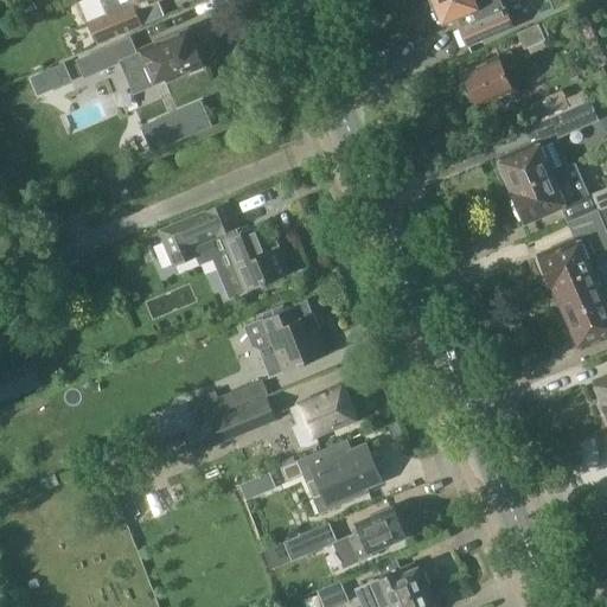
[(101,0),(108,16),(89,24),(97,44),(142,26),(135,11),(160,0),(159,0),(101,0)]
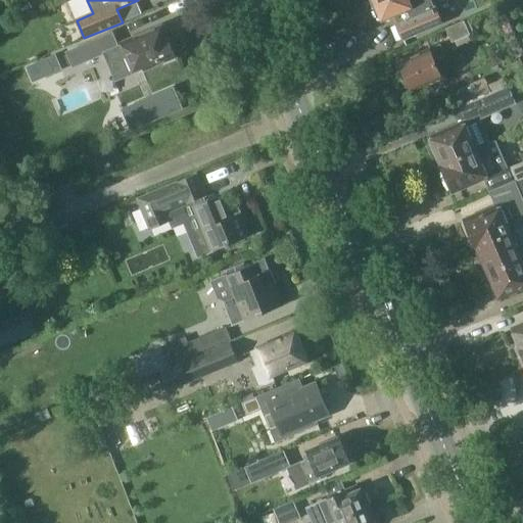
[(431,0),(374,0),(383,20),(396,15),(399,24),(398,24),(405,39),(442,24),(441,21),(449,18),(444,6),(436,9),(436,8),(435,9),(431,0)]
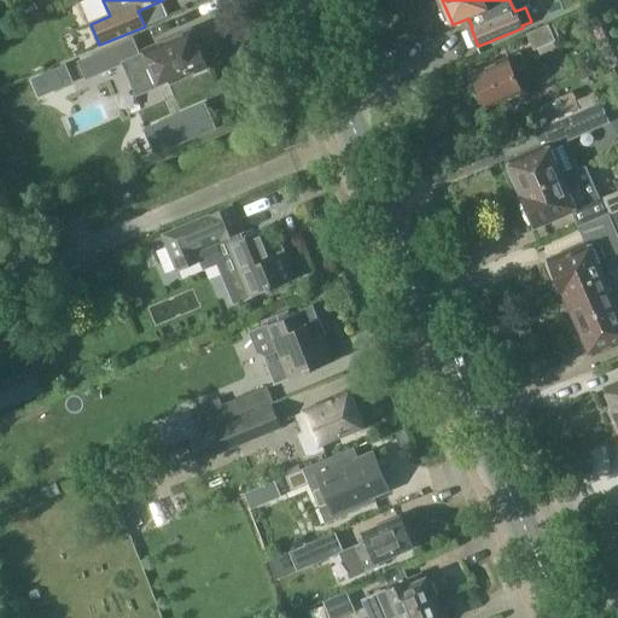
[(548,24),(528,34),(535,50),(555,40),(554,39),(559,36),(554,24),(549,25),(548,24)]
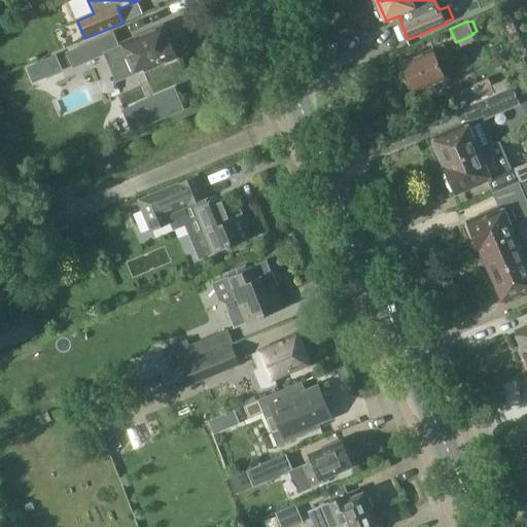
[(123,44),(124,46),(120,47),(104,55),(116,82),(135,74),(134,72),(177,55),(176,53),(178,51),(180,48),(176,38),(172,38),(170,39),(170,37),(167,38),(163,28),(123,44)]
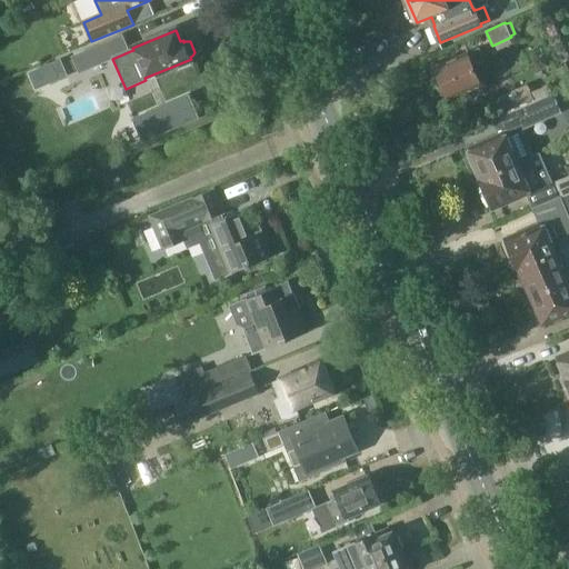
[(122,33),(71,56),(79,73),(112,59),(130,51),(122,33)]
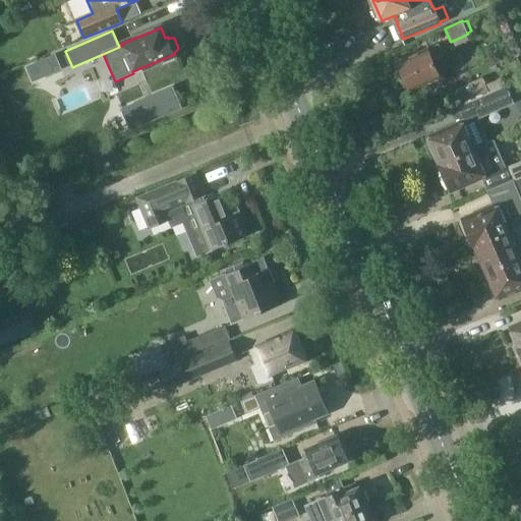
[(439,46),(428,51),(428,49),(417,54),(418,56),(399,64),(409,88),(423,81),(425,85),(442,78),(433,60),(443,56),(439,46)]
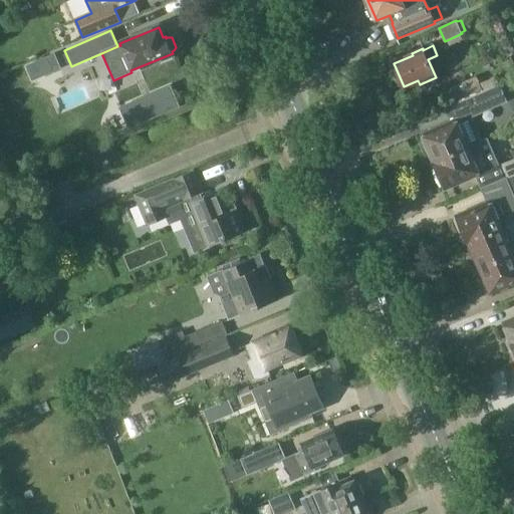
[(61,68),(55,53),(26,65),(32,80),(61,68)]
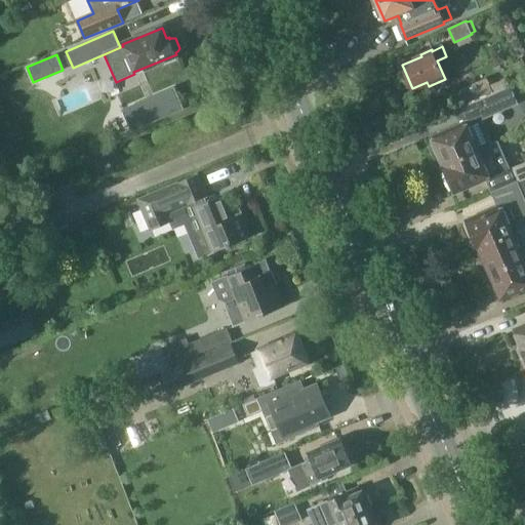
[(455,90),(462,107),(494,93),(490,84),(487,78),(455,90)]
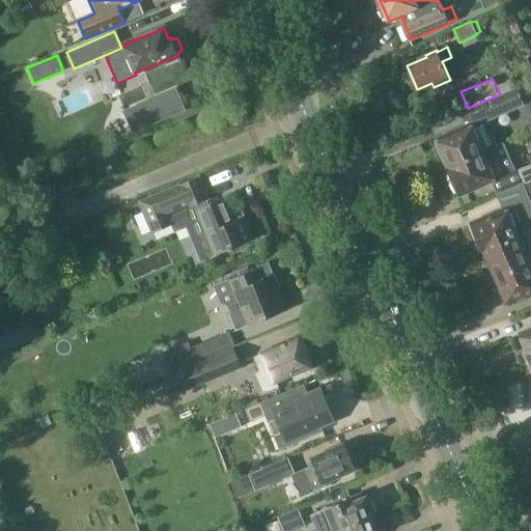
[(175,88),(124,110),(124,111),(134,132),(185,110),(176,89),(175,88)]
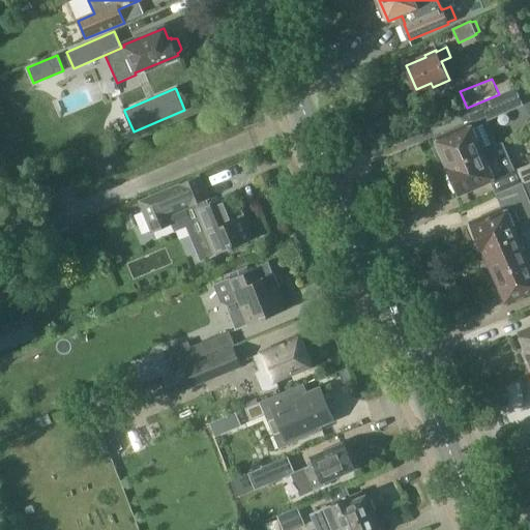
[(458,112),(465,128),(470,126),(486,119),(523,104),(516,88),(499,94),(467,108),(458,112)]
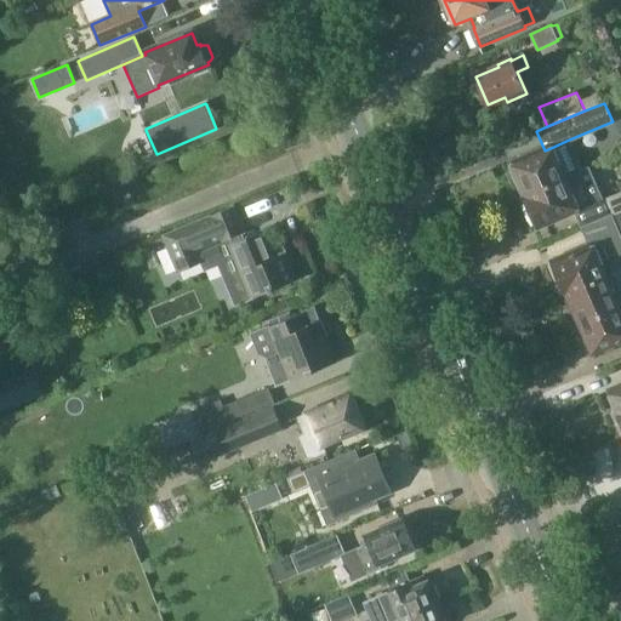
[(522,197),(564,178),(564,180),(576,175),(582,172),(569,140),(551,148),(545,151),(512,164),(524,194),(522,195),(522,197)]
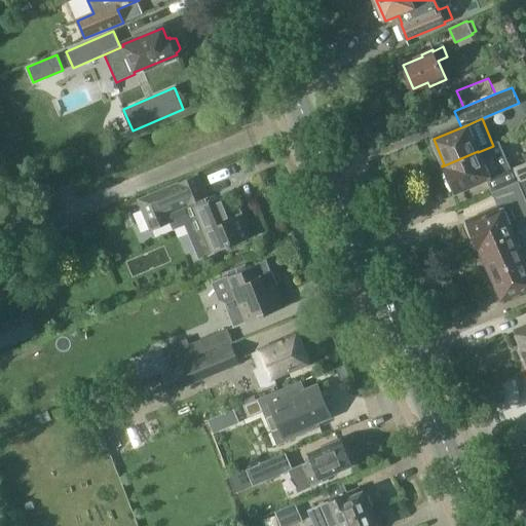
[(488,148),(478,152),(478,151),(442,166),(453,193),(487,179),(493,194),(505,188),(516,184),(525,179),(525,164),(511,172),(510,170),(498,175),(497,172),(499,167),(496,160),(492,158),(488,148)]
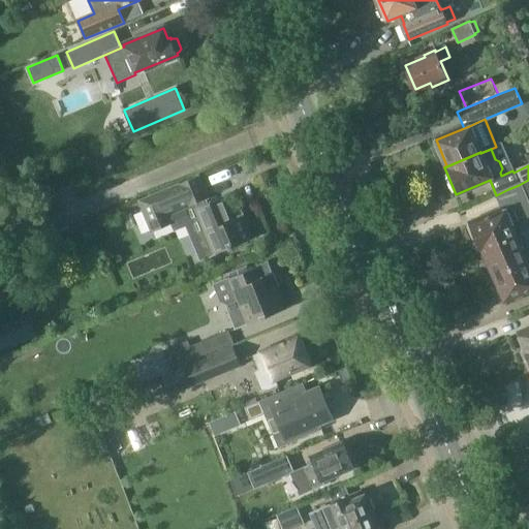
[(0,176),(5,185),(16,180),(10,168),(0,174),(0,176)]
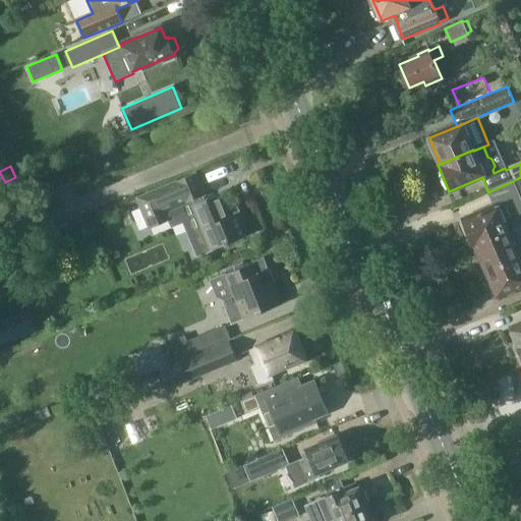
[(195,173),(136,197),(139,204),(150,228),(169,220),(173,227),(185,222),(183,217),(182,214),(179,206),(190,201),(201,228),(190,233),(199,255),(248,235),(239,213),(230,216),(227,209),(221,193),(205,200),(203,196),(205,195),(197,179),(195,173)]
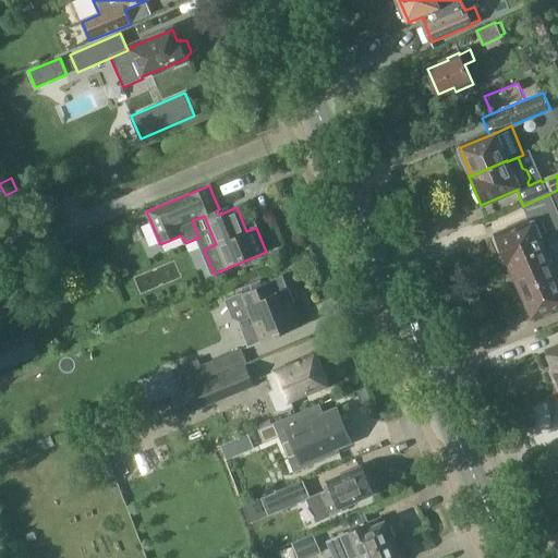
[(531,221),(496,237),(508,265),(510,265),(557,243),(557,217),(554,207),(557,205),(557,190),(547,195),(536,199),(542,213),(530,217),(531,221)]
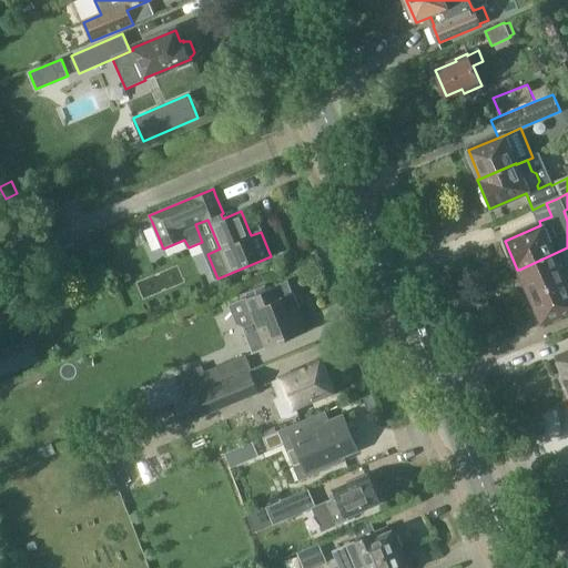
[(567,247),(519,270),(525,282),(523,282),(535,313),(538,312),(544,325),(567,314),(567,247)]
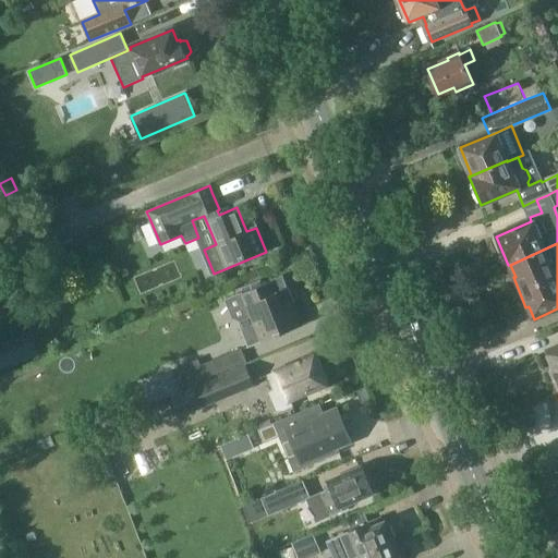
[(289,289),(287,290),(281,277),(263,286),(261,281),(262,280),(261,279),(239,289),(240,290),(240,289),(242,293),(241,294),(251,316),(238,322),(249,348),(263,342),(263,341),(276,336),(276,338),(282,335),(281,334),(302,325),(292,302),(294,301),(294,302),(295,302),(290,287),(288,288),(289,289)]
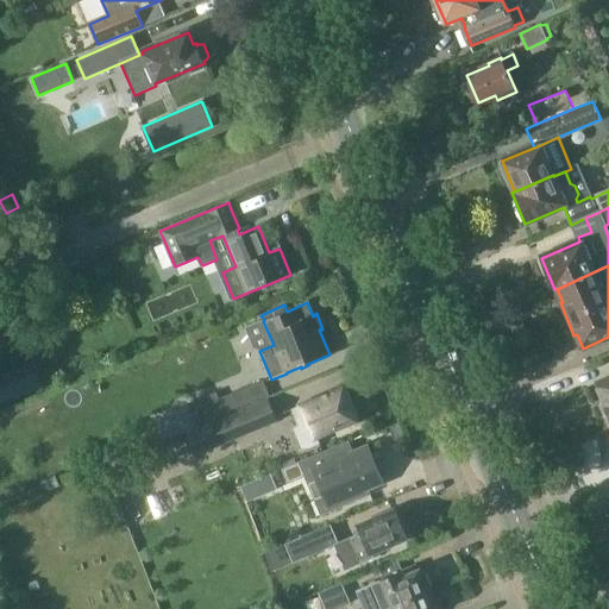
[(600,388),(596,389),(608,416),(608,415),(608,378),(598,384),(600,388)]
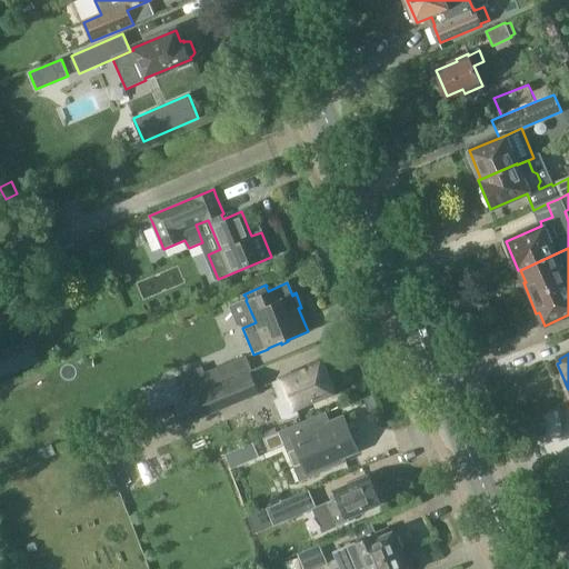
[(161,387),(145,393),(152,411),(185,398),(185,397),(251,369),(246,356),(205,372),(202,366),(176,377),(177,380),(161,387)]
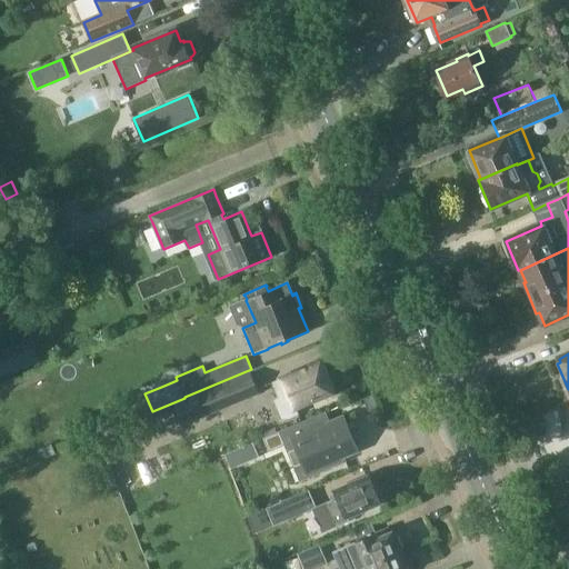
[(299,415),(296,408),(315,400),(315,399),(332,391),(320,361),(300,370),(300,369),(272,381),(279,397),(273,399),(282,421),(299,415)]
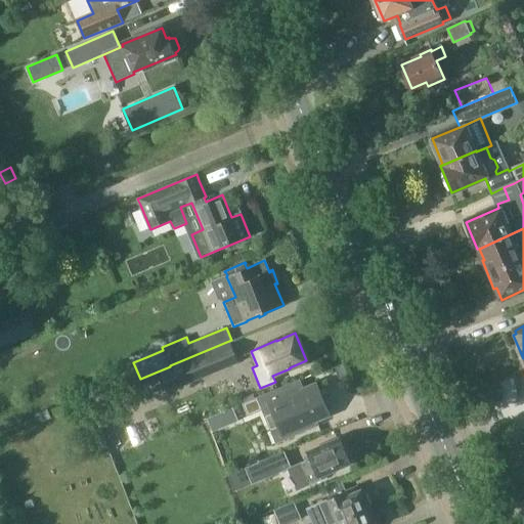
[(191,358),(200,378),(200,379),(238,362),(229,343),(191,358)]
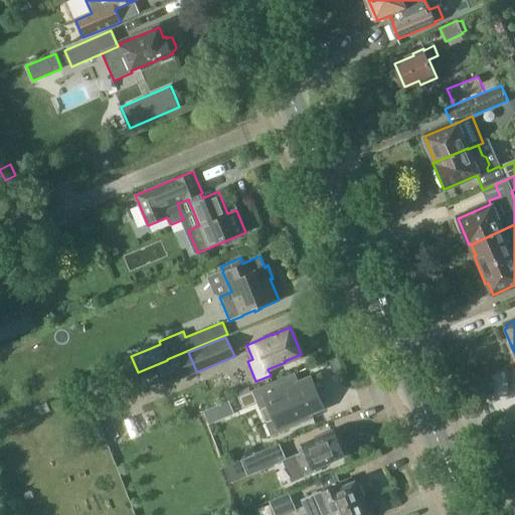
[(295,372),(238,396),(243,408),(258,403),(267,399),(279,427),(294,421),(296,425),(314,418),(312,413),(323,408),(310,377),(299,382),(295,372)]
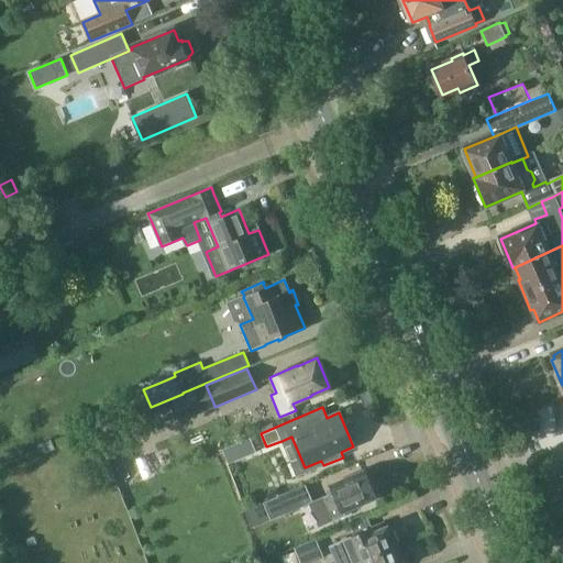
[(240,442),(222,450),(229,464),(246,456),(240,442)]
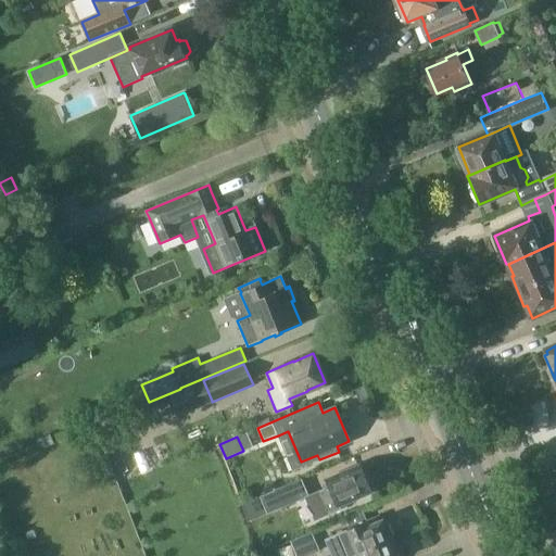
[(318,492),(305,497),(315,520),(329,515),(341,509),(339,506),(355,500),(353,496),(369,490),(367,483),(368,481),(366,475),(363,474),(359,467),(323,483),(326,489),(318,492)]
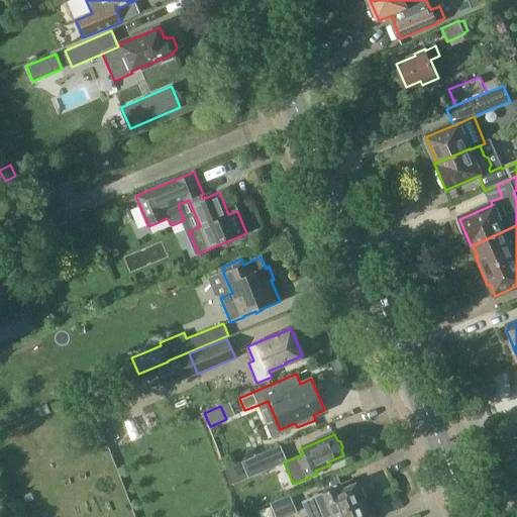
[(254,456),(242,461),(248,477),(284,461),(287,460),(281,446),(278,447),(254,456)]
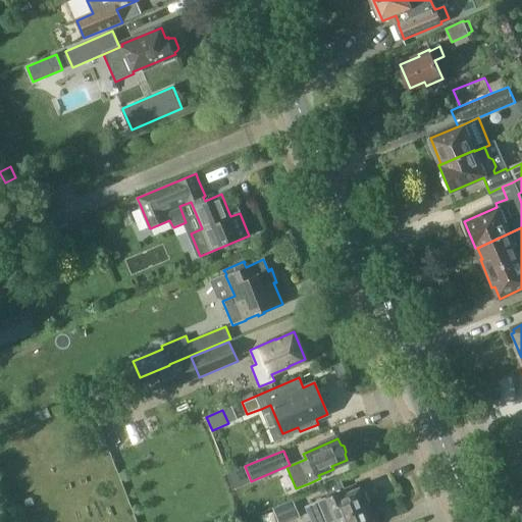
[(325,486),(328,494),(318,499),(319,501),(306,506),(312,521),(329,521),(366,506),(359,487),(355,488),(354,484),(344,488),(341,480),(325,486)]
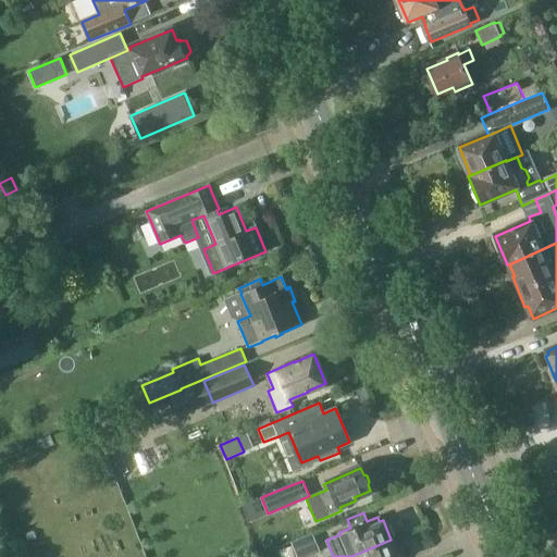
[(398,556),(391,540),(351,556),(398,556)]
